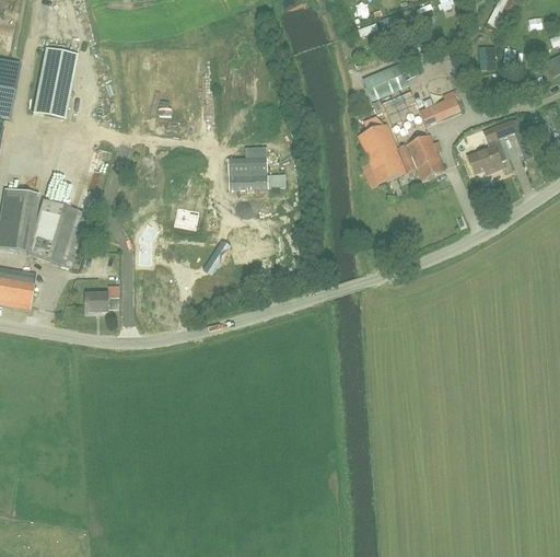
[(504,28),(515,0),(496,0),(488,22),(504,28)]
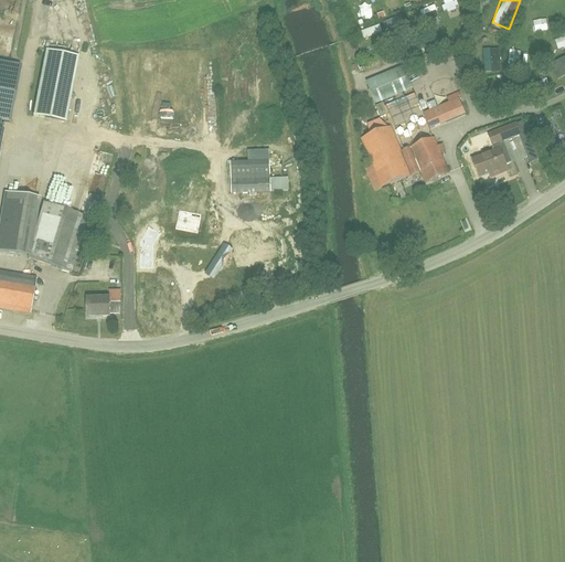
[(434,2),(419,7),(424,19),(438,14),(434,2)]
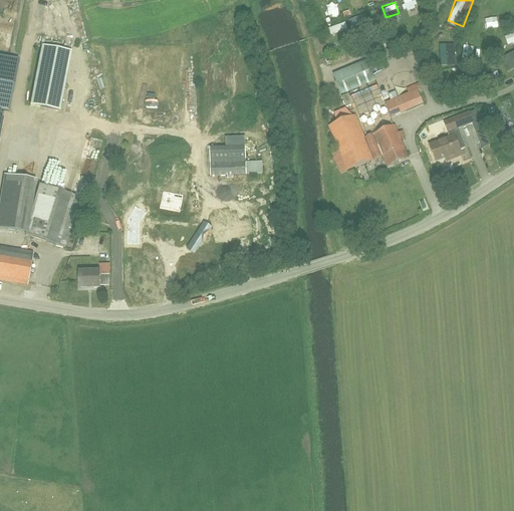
[(455,62),(454,41),(439,41),(440,63),(455,62)]
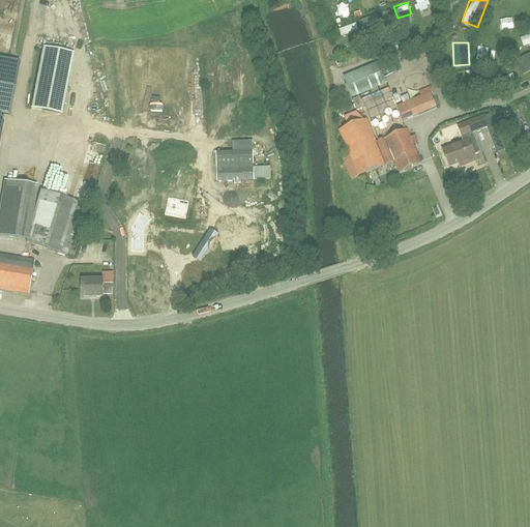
[(477,42),(477,56),(488,57),(489,42),(477,42)]
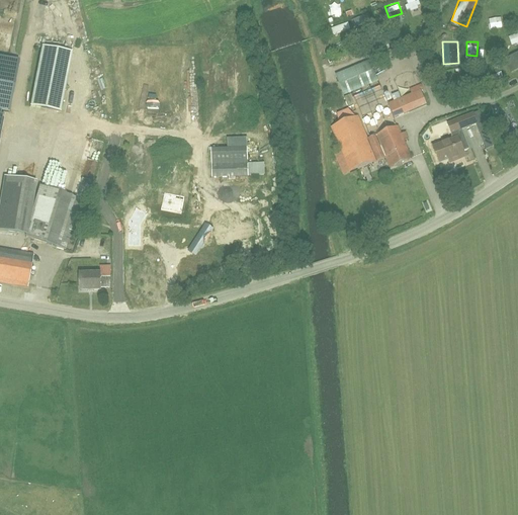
[(40,48),(29,107),(60,113),(72,54),(40,48)]
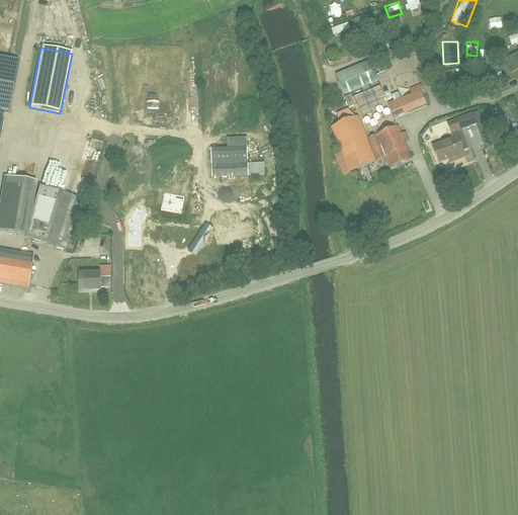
[(517,48),(504,56),(511,69),(517,65),(517,48)]
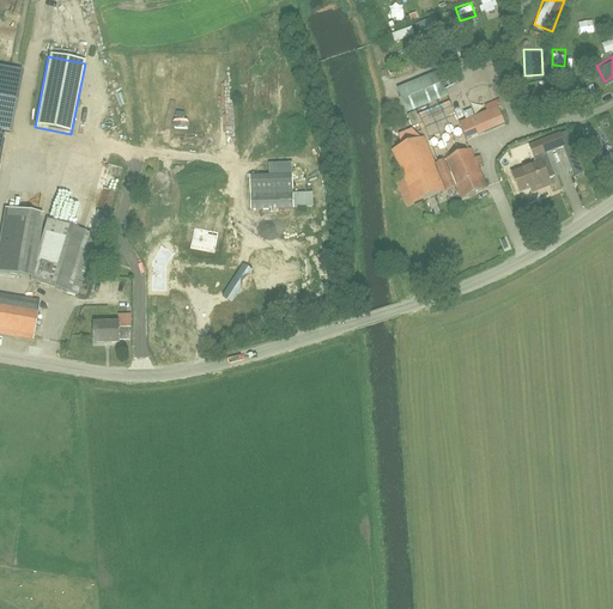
[(22,69),(0,65),(0,127),(10,129),(22,69)]
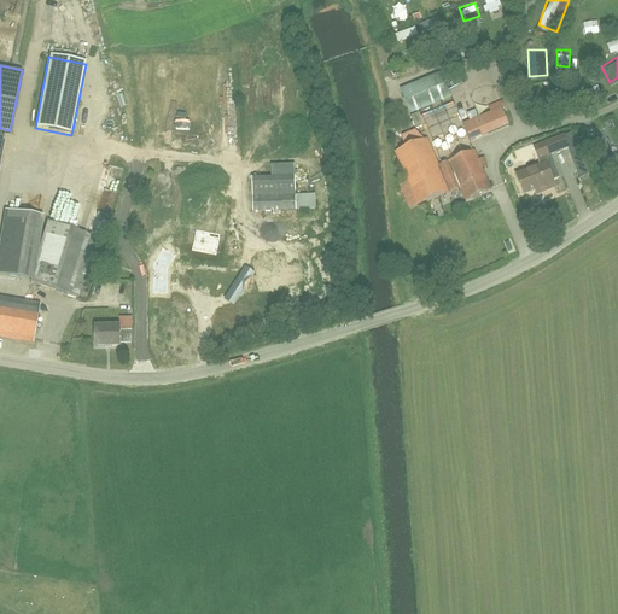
[(452,95),(441,70),(400,87),(410,112),(452,95)]
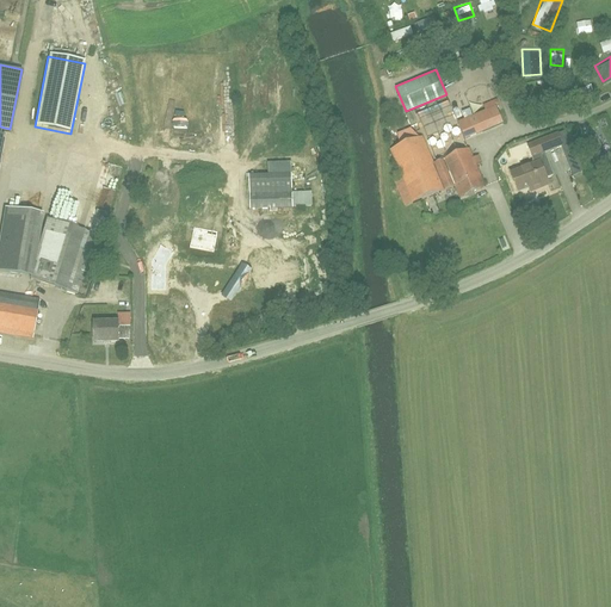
[(592,81),(578,81),(579,92),(592,91),(592,81)]
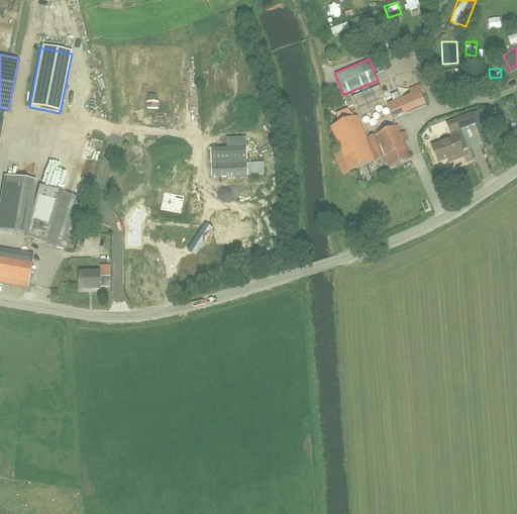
[(388,102),(393,115),(408,109),(402,96),(388,102)]
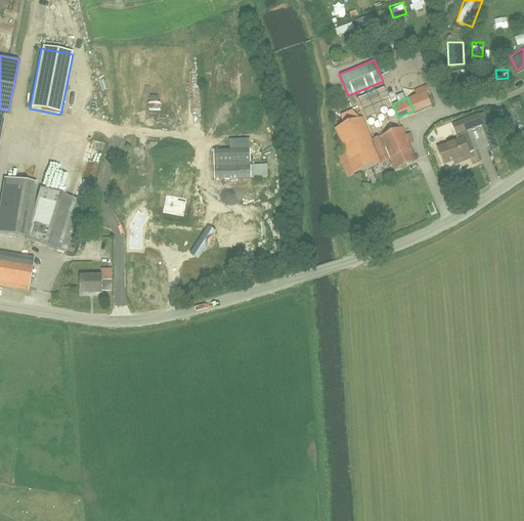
[(457,134),(455,139),(438,146),(445,162),(459,156),(460,160),(471,155),(468,149),(474,146),(466,127),(481,121),(484,128),(491,125),(484,109),(452,122),(457,134)]
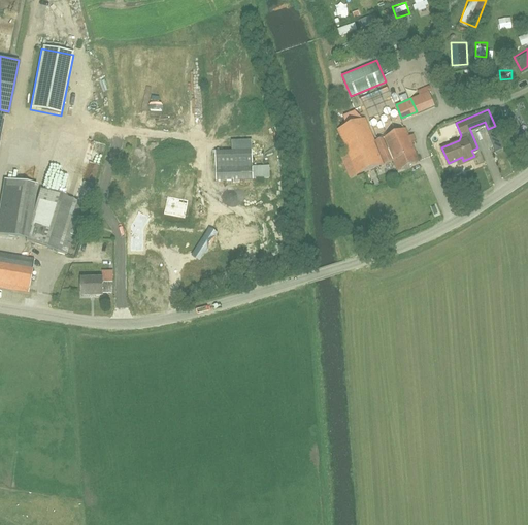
[(507,117),(516,139),(523,137),(516,113),(507,117)]
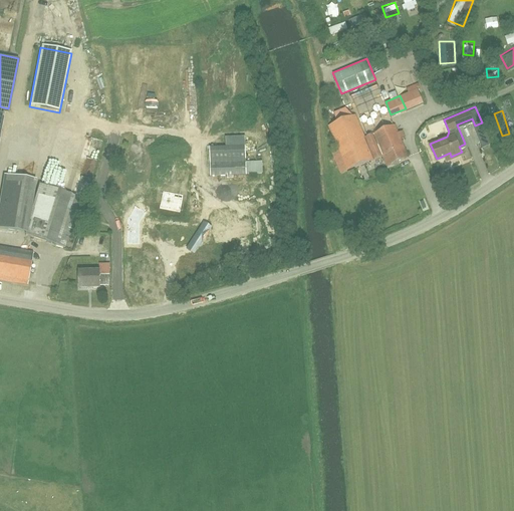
[(341,172),(354,166),(382,154),(387,165),(409,155),(395,123),(365,137),(355,112),(328,124),(337,147),(331,149),(341,172)]
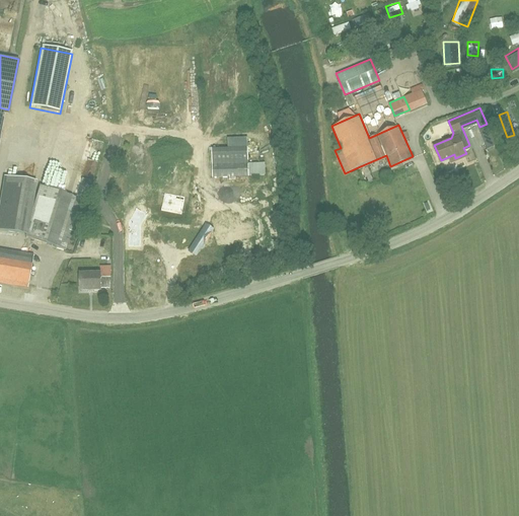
[(229,146),(211,146),(212,175),(248,174),(248,173),(265,172),(265,162),(248,163),(247,145),(229,146)]
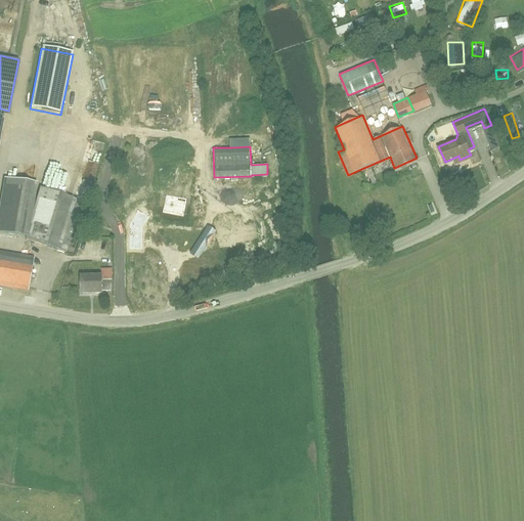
[(81,199),(42,186),(34,211),(32,210),(37,181),(4,176),(0,201),(0,228),(28,232),(26,237),(66,250),(81,199)]
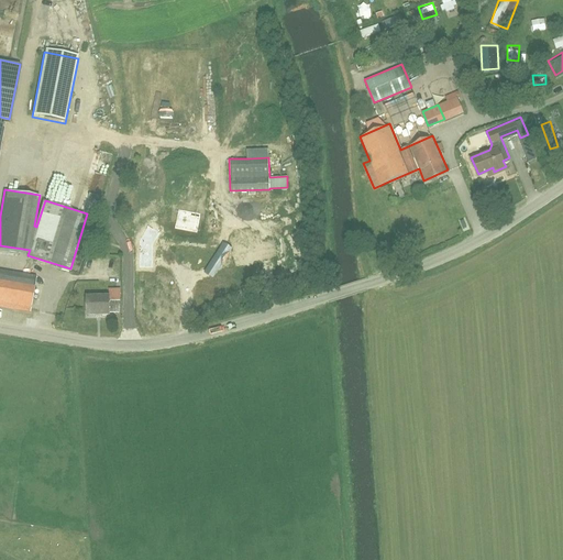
[(174,212),(172,226),(175,227),(174,233),(181,234),(187,235),(195,237),(198,221),(200,221),(203,202),(190,200),(188,209),(178,207),(177,213),(174,212)]
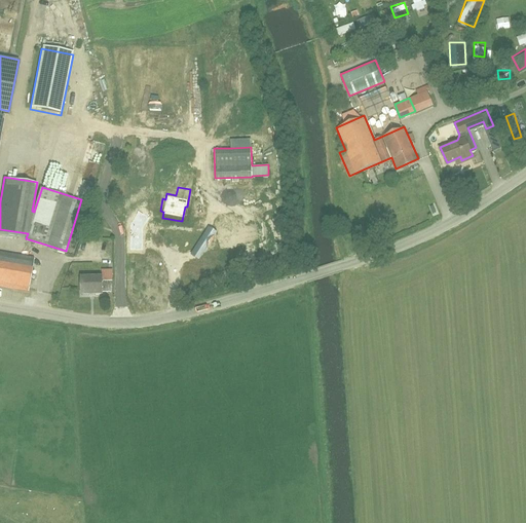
[(215,224),(209,226),(215,246),(224,244),(224,246),(249,238),(246,226),(235,229),(232,219),(227,221),(225,216),(214,219),(215,224)]
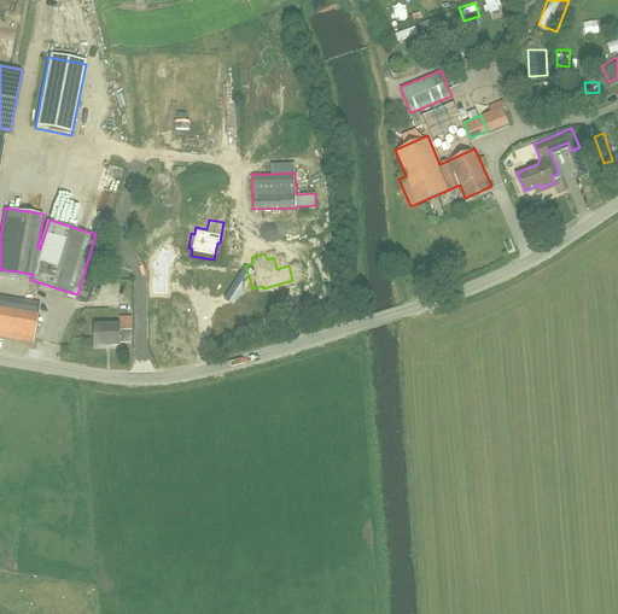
[(39,300),(0,293),(0,332),(31,337),(39,300)]
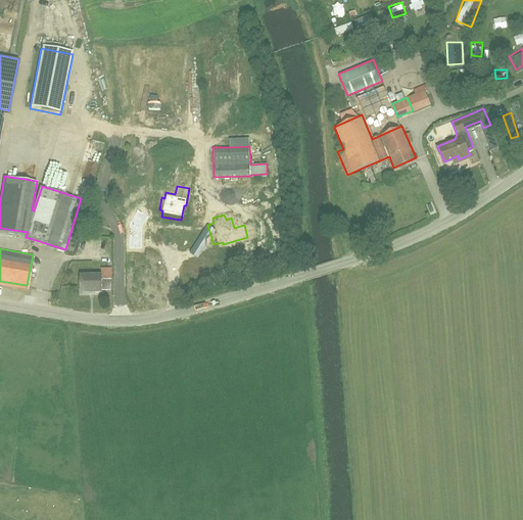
[(101,273),(81,274),(81,291),(101,290),(101,288),(111,288),(111,277),(101,277),(101,273)]
